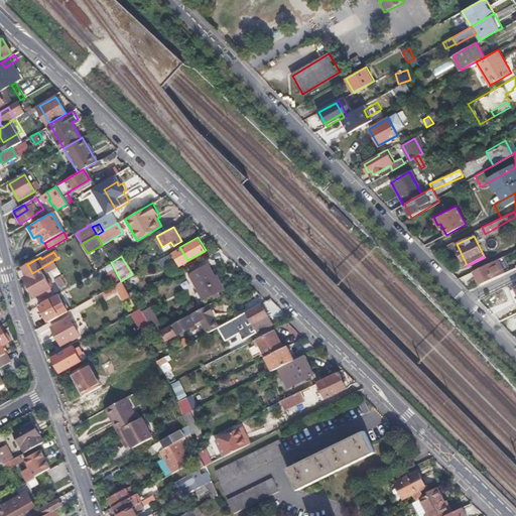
[(499,258),(475,271),(481,284),(506,272),(499,258)]
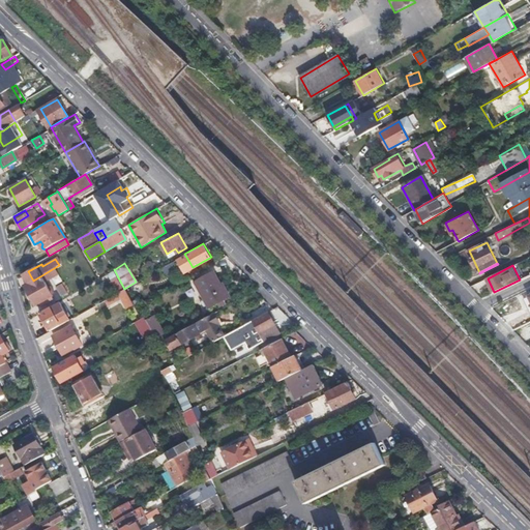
[(33,281),(28,283),(31,287),(27,289),(35,304),(38,302),(39,305),(53,297),(51,294),(52,293),(49,286),(45,281),(57,273),(54,268),(33,281)]
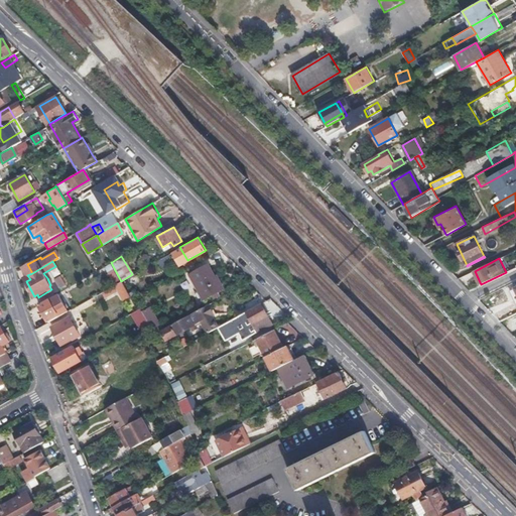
[(32,273),(27,264),(22,267),(27,276),(24,278),(26,281),(30,279),(27,275),(32,273)]
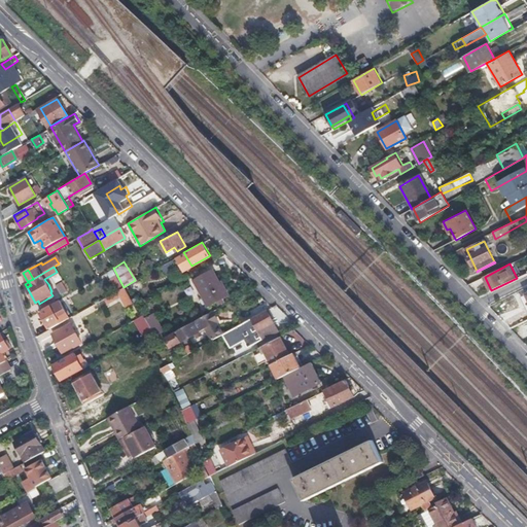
[(216,279),(211,270),(191,280),(206,306),(226,293),(218,278),(216,279)]
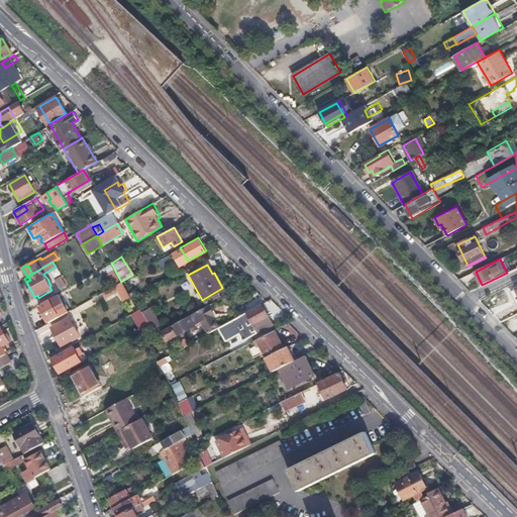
[(107,272),(115,285),(121,282),(114,269),(107,272)]
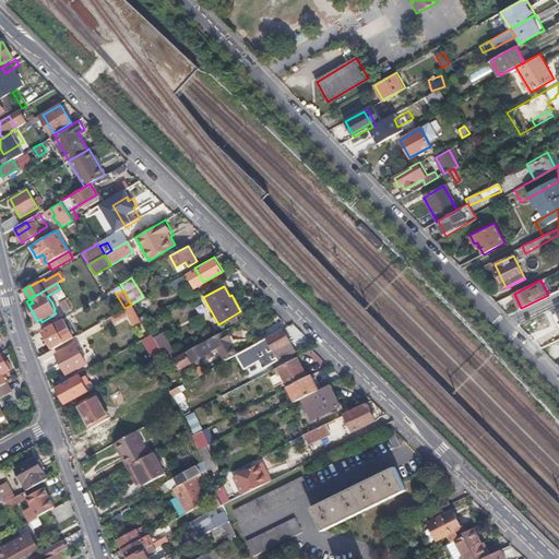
[(72,307),(67,298),(60,301),(66,310),(72,307)]
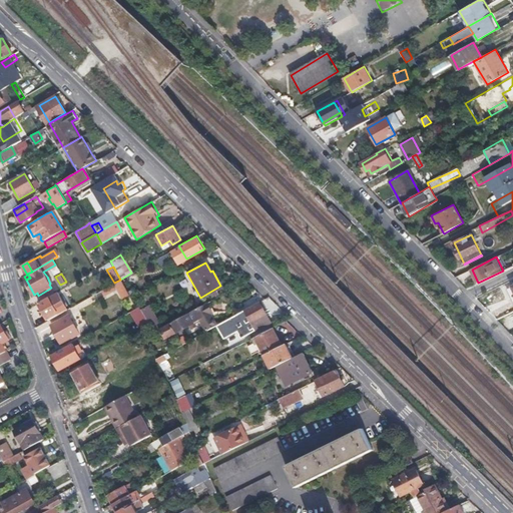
[(114,283),(100,291),(103,297),(117,289),(121,297),(128,294),(120,280),(114,283)]
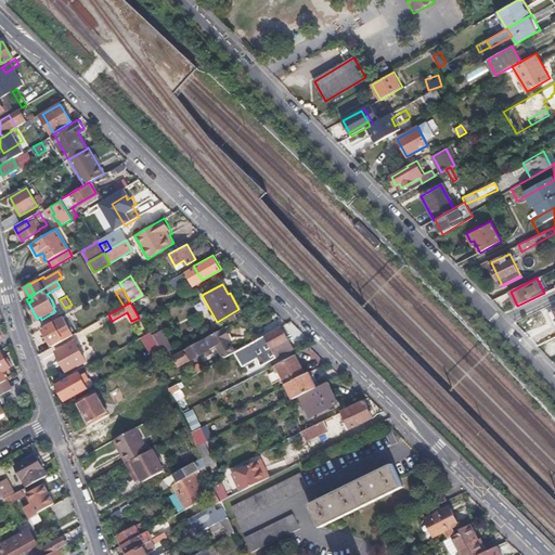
[(41,326),(52,346),(71,335),(60,315),(41,326)]
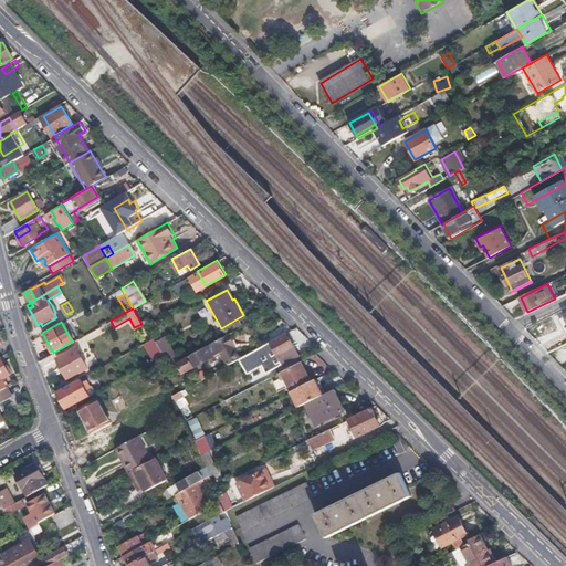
[(300,356),(287,333),(240,359),(243,366),(275,349),(283,365),(300,356)]
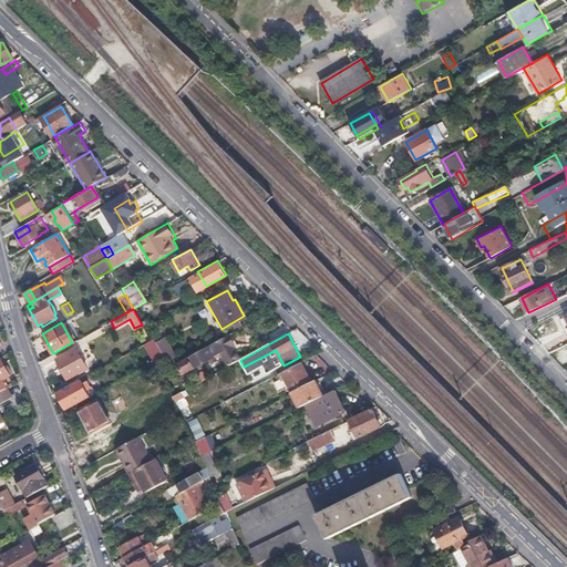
[(222,353),(228,366),(240,360),(234,347),(236,346),(229,334),(189,357),(195,367),(222,353)]
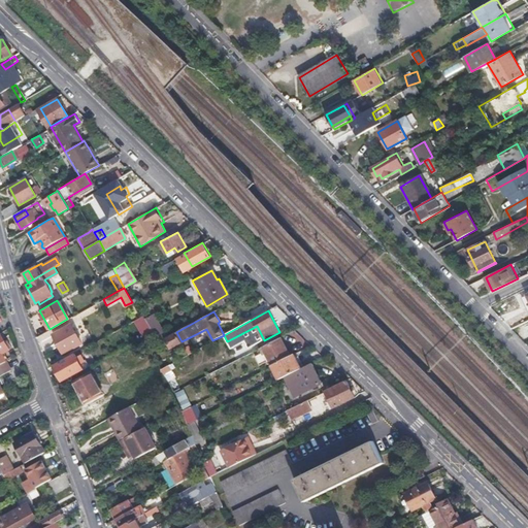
[(144,334),(151,330),(141,315),(139,316),(135,318),(144,334)]
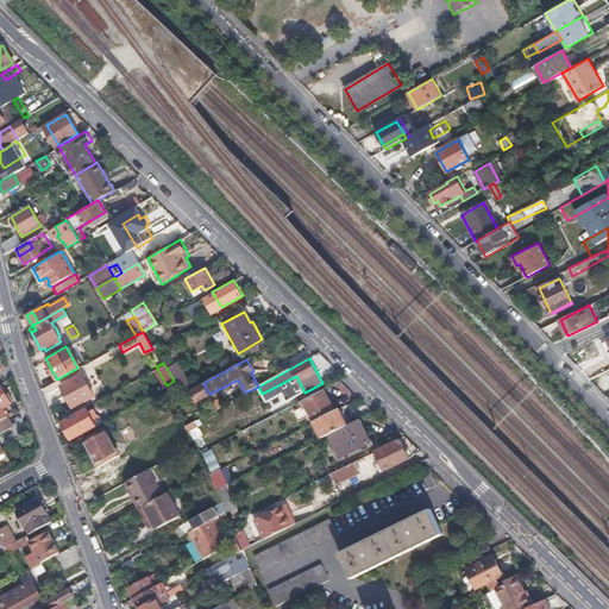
[(81,374),(61,385),(71,406),(93,394),(81,374)]
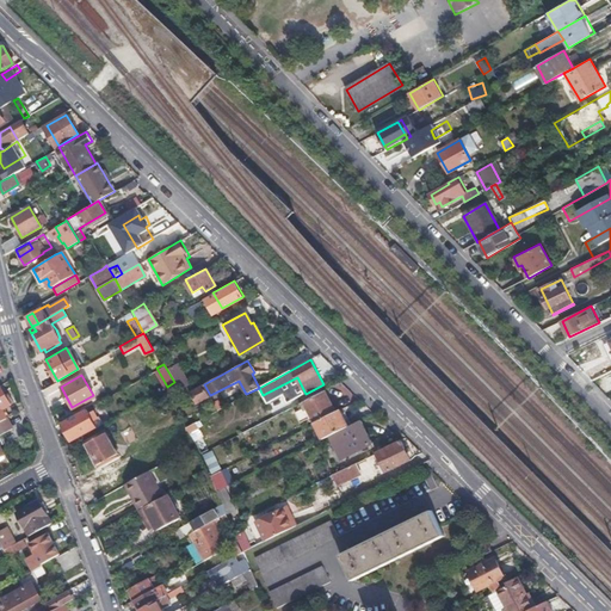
[(197,402),(210,395),(204,384),(183,395),(181,396),(186,406),(196,401),(197,402)]
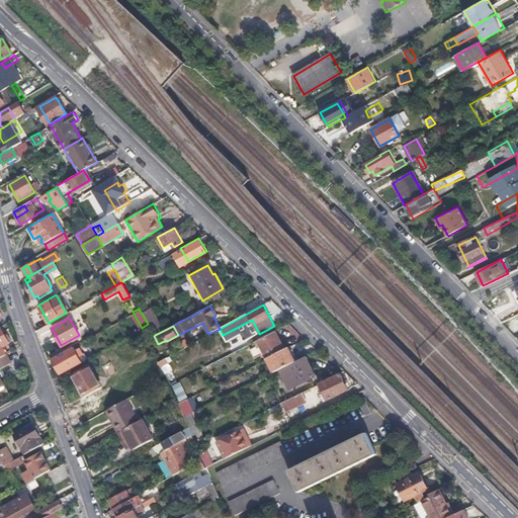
[(257,341),(265,359),(286,348),(277,331),(257,341)]
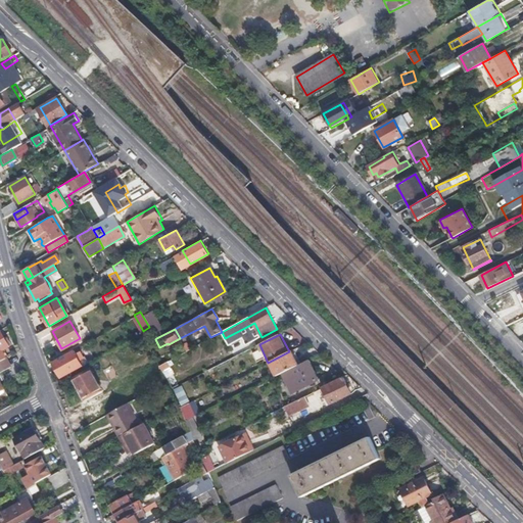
[(51,361),(60,377),(81,366),(73,349),(51,361)]
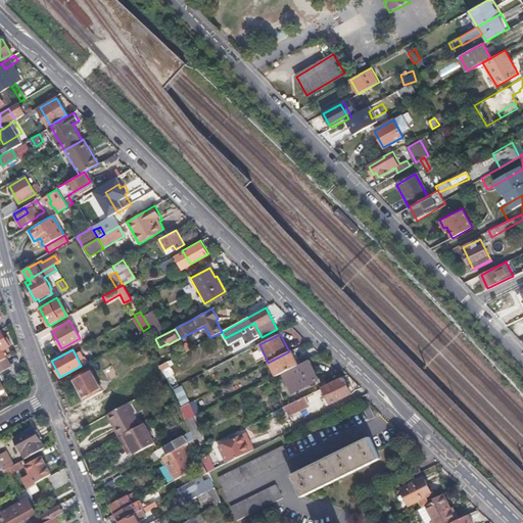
[(289,351),(268,363),(275,377),(282,374),(299,366),(292,350),(289,351)]
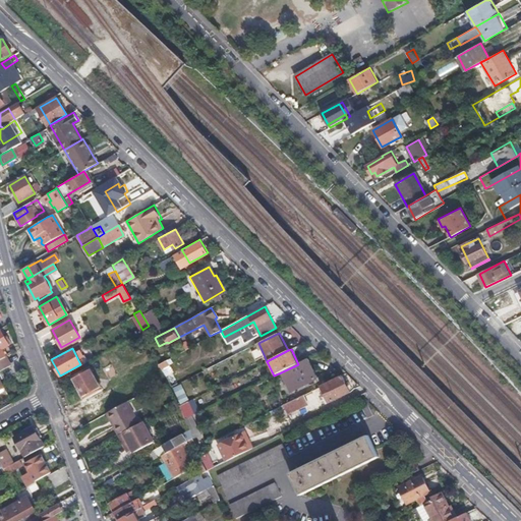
[(166,360),(171,357),(167,350),(162,353),(166,360)]
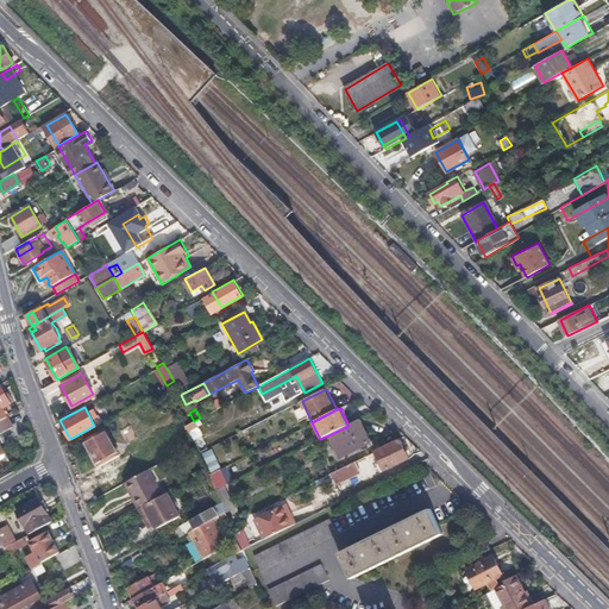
[(370,441),(359,420),(349,426),(328,435),(339,457),(370,441)]
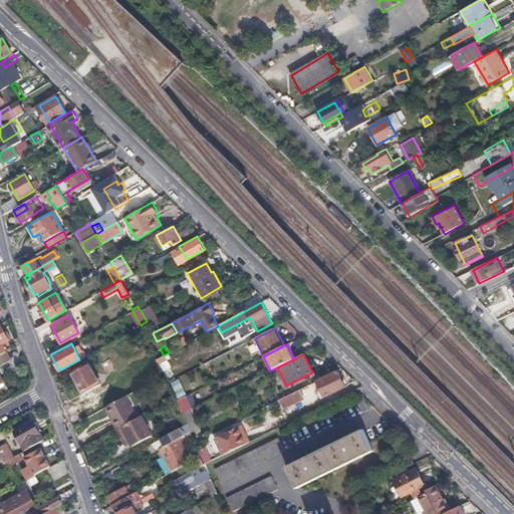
[(167,360),(164,355),(158,359),(159,363),(160,364),(167,360)]
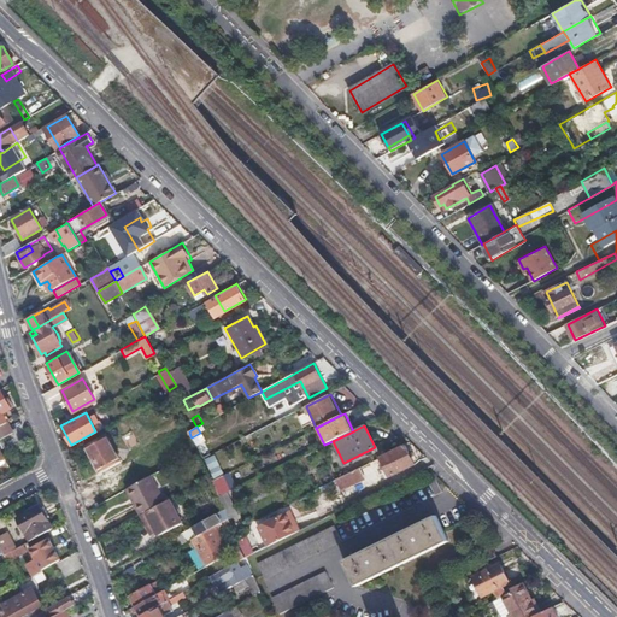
[(104,435),(84,446),(98,470),(117,459),(104,435)]
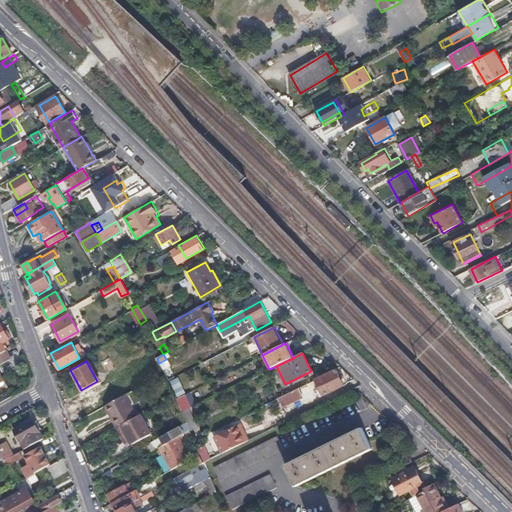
[(343,386),(336,370),(314,380),(320,392),(317,394),(318,398),(343,386)]
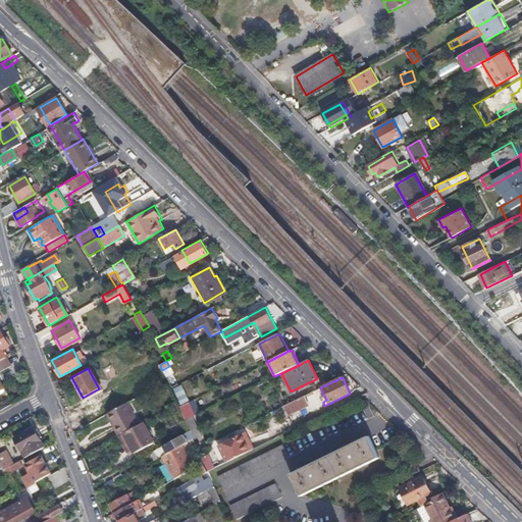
[(181,384),(173,388),(180,405),(189,401),(181,384)]
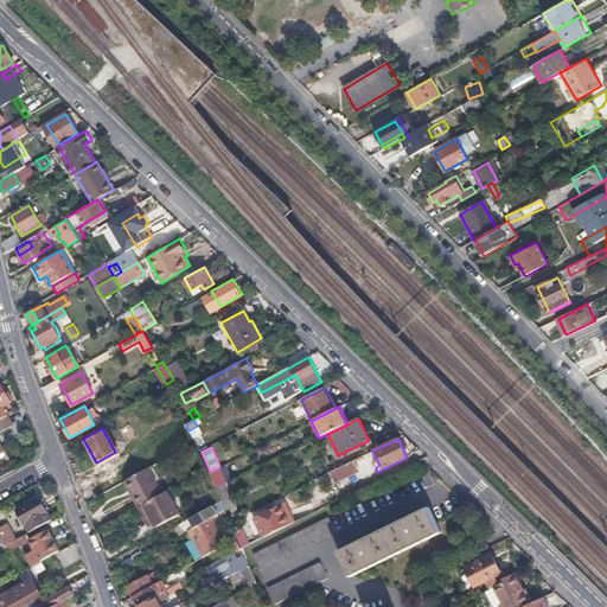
[(357,471),(352,460),(327,472),(330,475),(332,481),(357,471)]
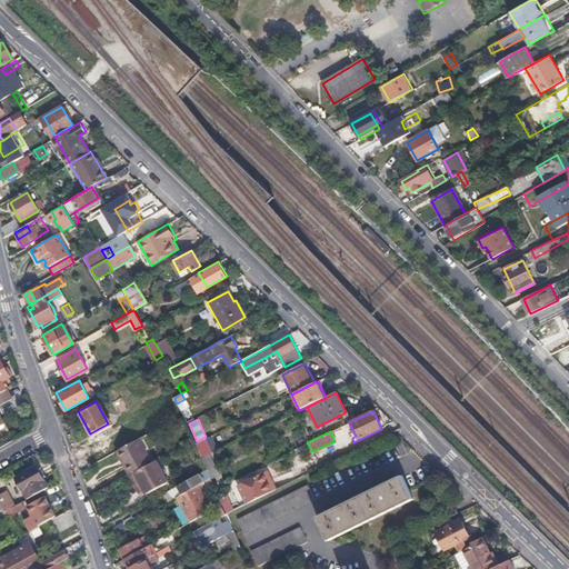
[(113,432),(87,448),(89,452),(90,455),(118,440),(113,432)]
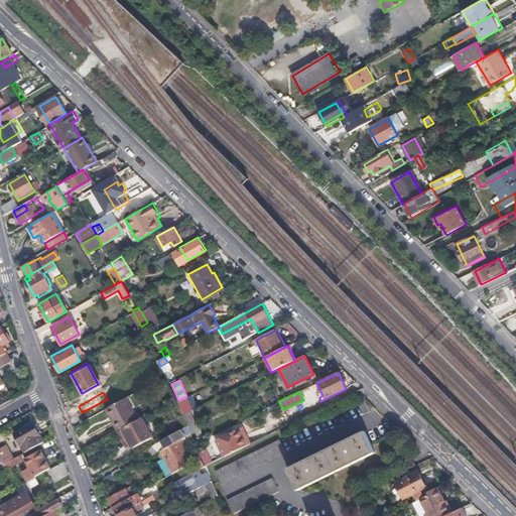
[(109,423),(114,431),(137,419),(127,398),(106,409),(113,420),(109,423)]
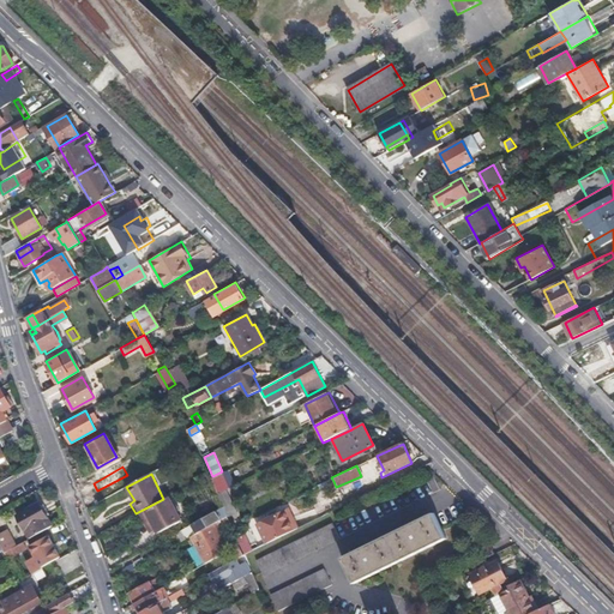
[(214,476),(217,492),(228,488),(224,474),(214,476)]
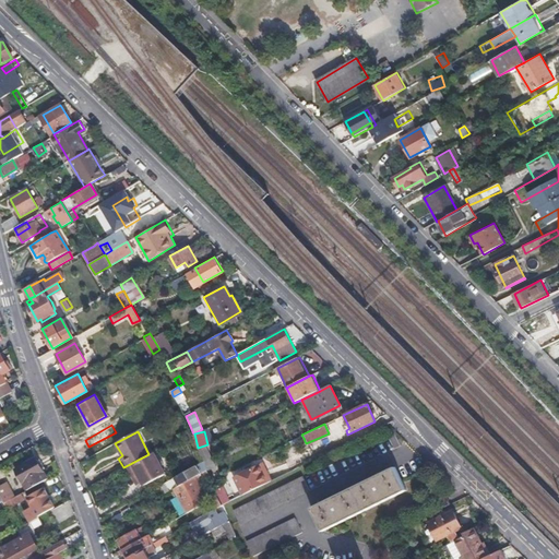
[(301,435),(289,440),(290,444),(304,438),(301,435)]
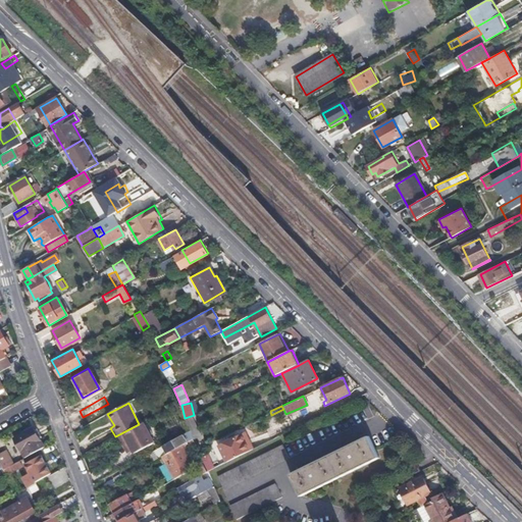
[(70,413),(67,415),(68,416),(71,421),(82,415),(80,411),(79,409),(70,413)]
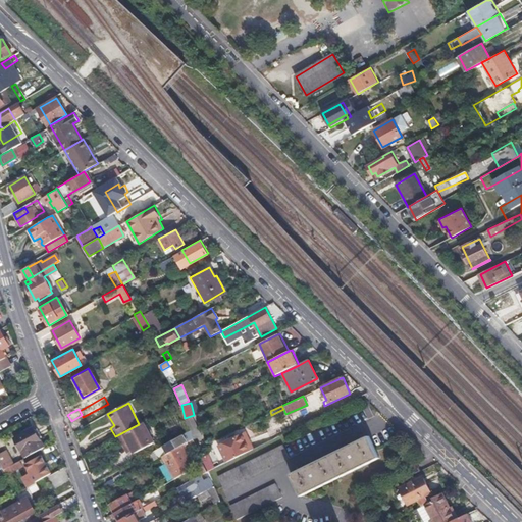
[(107,414),(104,416),(110,428),(114,425),(107,414)]
